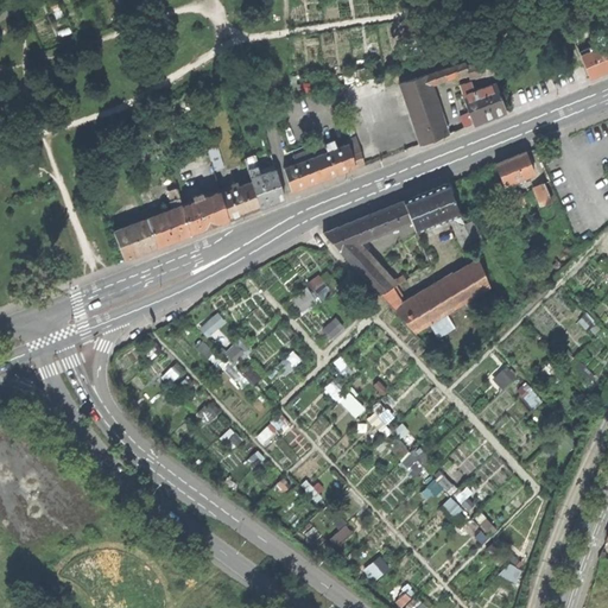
[(601,73),(607,69),(607,45),(607,43),(603,32),(590,37),(594,44),(580,50),(590,77),(601,73)]
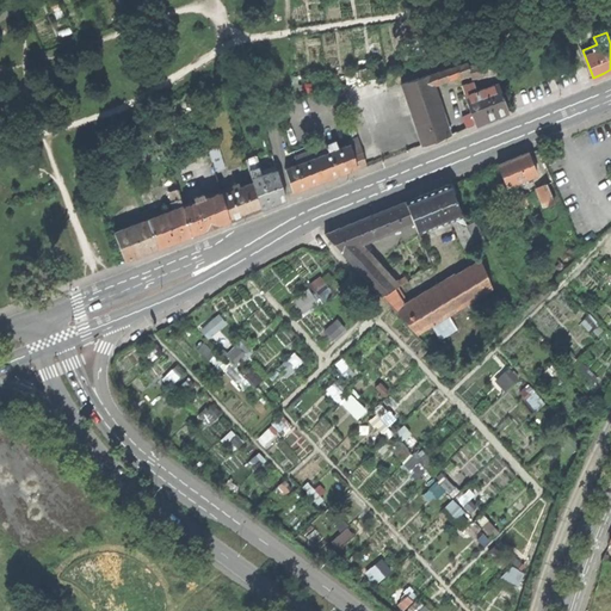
[(427,74),(401,82),(423,144),(448,135),(431,85),(457,76),(458,80),(464,79),(464,76),(471,74),(473,78),(495,73),(493,61),(469,65),(468,62),(427,74)]
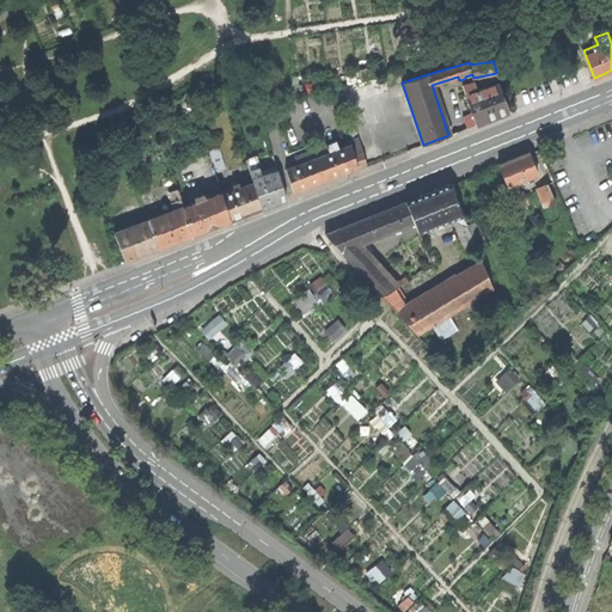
[(475,81),(464,85),(466,95),(466,96),(473,115),(466,117),(470,127),(491,118),(509,111),(499,83),(477,91),(475,81)]
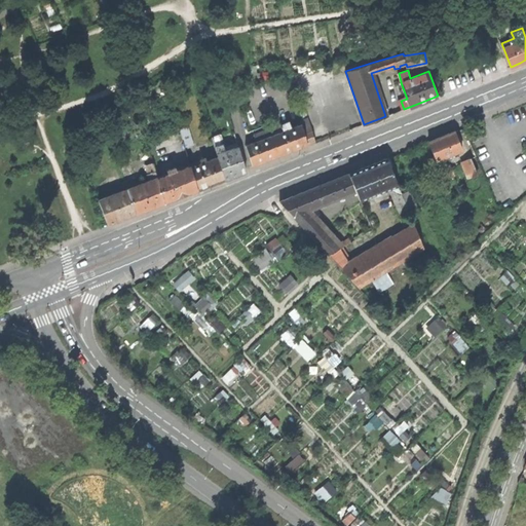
[(256,141),(246,145),(253,164),(264,160),(294,149),(315,141),(308,117),(300,120),(301,123),(292,127),(290,121),(277,125),(277,126),(254,135),(256,141)]
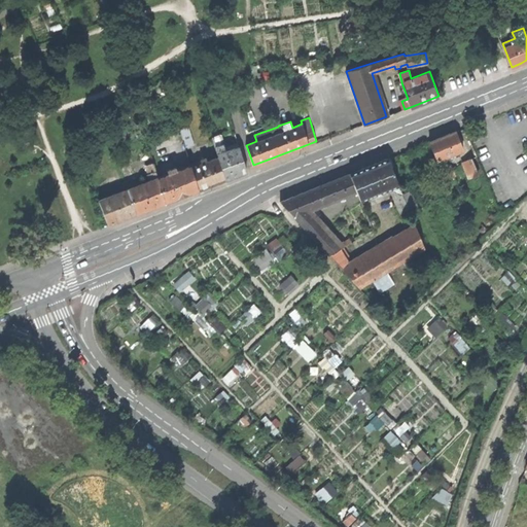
[(186,146),(194,144),(188,126),(180,128),(186,146)]
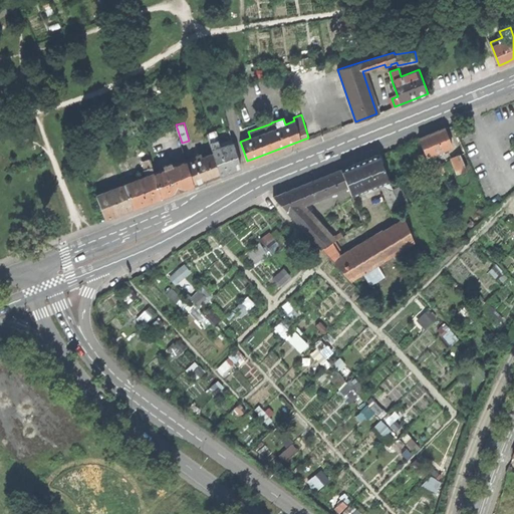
[(433,158),(438,156),(437,153),(452,147),(444,127),(430,134),(419,139),(427,157),(431,155),(433,158)]
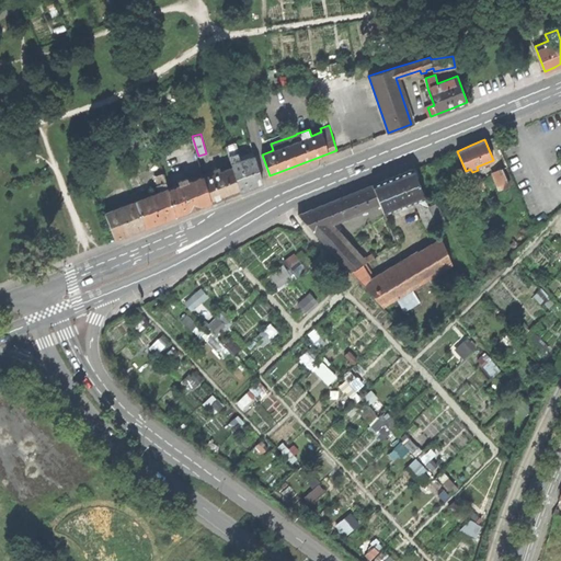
[(226,145),(233,168),(240,190),(251,186),(263,181),(255,157),(241,161),(239,157),(236,142),(226,145)]
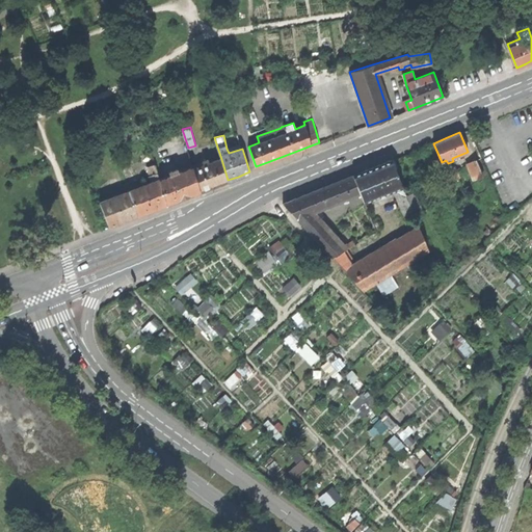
[(241,144),(227,149),(229,153),(242,149),(241,144)]
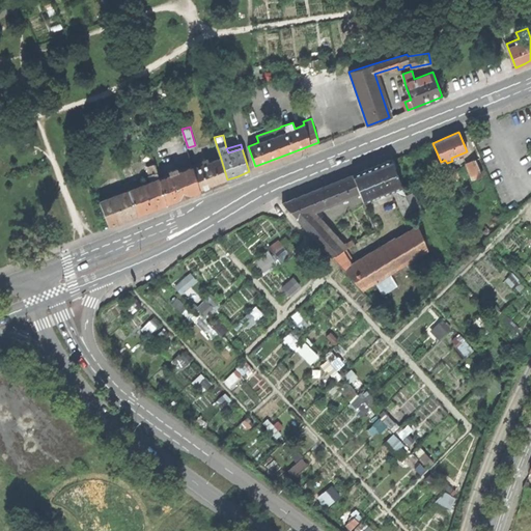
[(191,161),(198,159),(195,148),(188,150),(191,161)]
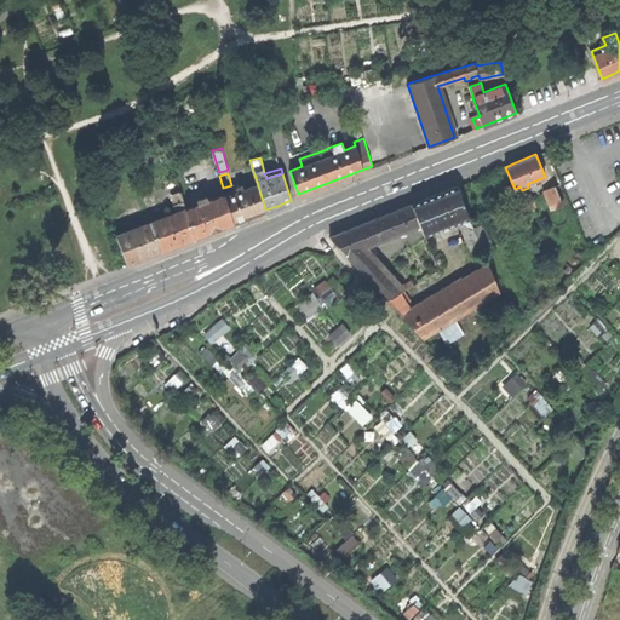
[(176,206),(184,204),(178,181),(170,183),(176,206)]
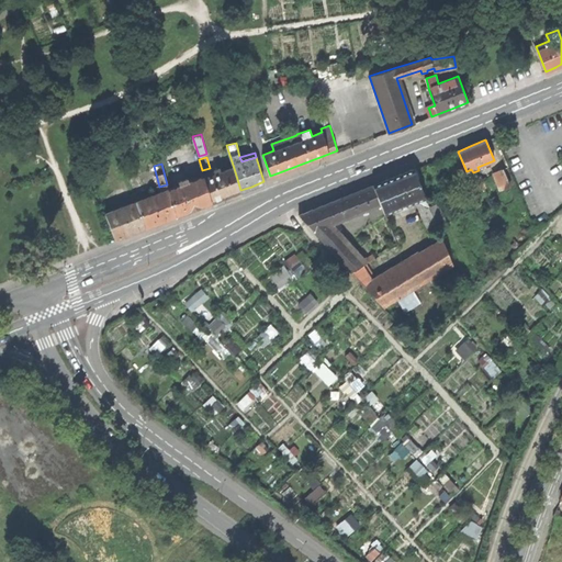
[(234,168),(205,178),(212,201),(224,197),(240,190),(234,168)]
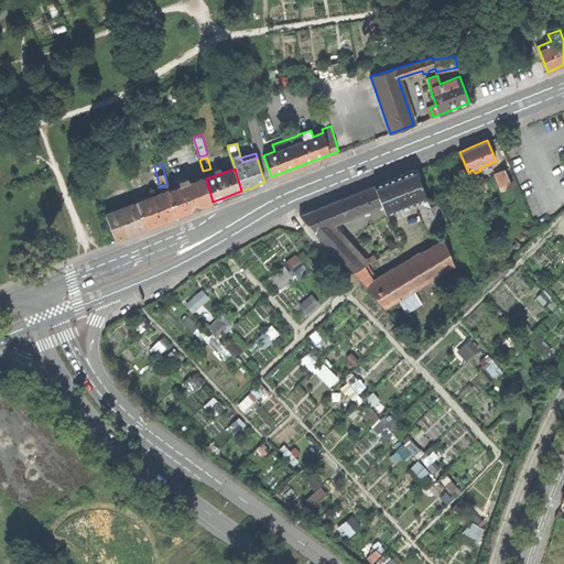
[(430,227),(437,224),(418,175),(415,170),(390,180),(375,186),(382,205),(386,215),(419,202),(430,227)]
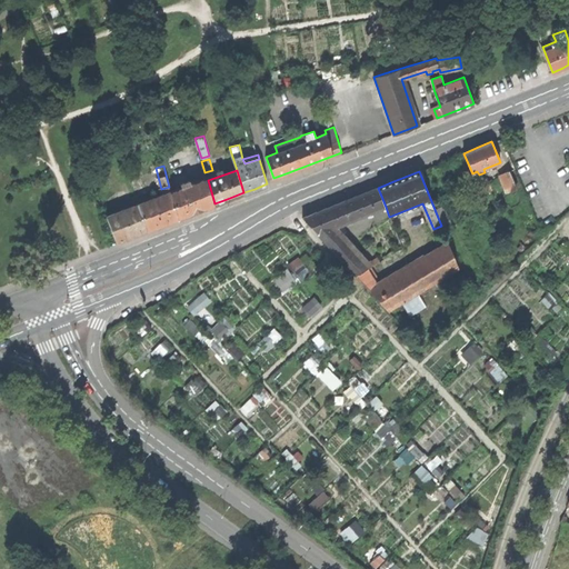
[(506,192),(517,188),(510,171),(499,176),(506,192)]
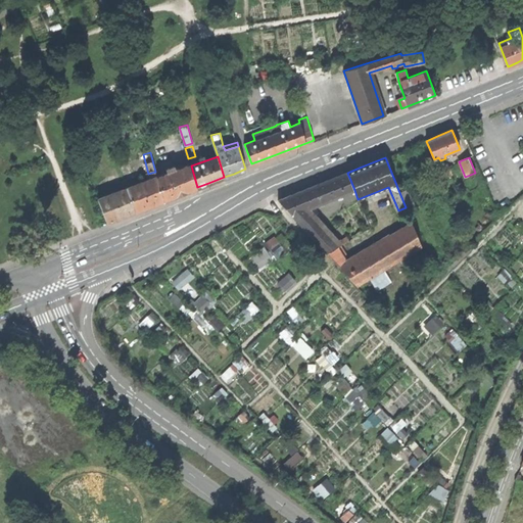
[(168,172),(156,176),(164,200),(181,194),(197,187),(191,165),(190,162),(176,169),(175,165),(167,169),(168,172)]
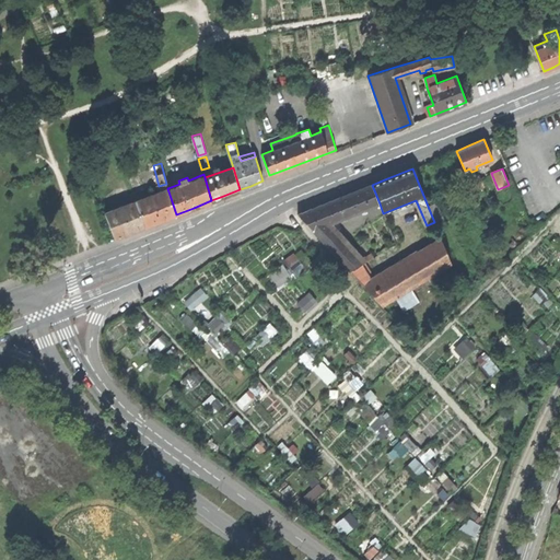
[(473,191),(485,186),(480,176),(469,182),(473,191)]
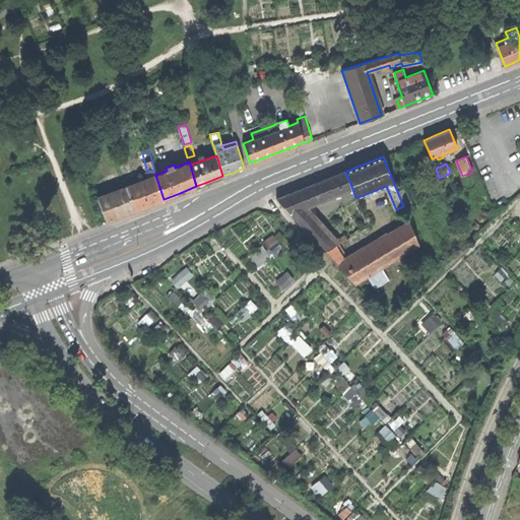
[(305,208),(352,189),(345,172),(314,185),(276,199),(325,252),(338,244),(347,239),(344,235),(334,241),(305,208)]
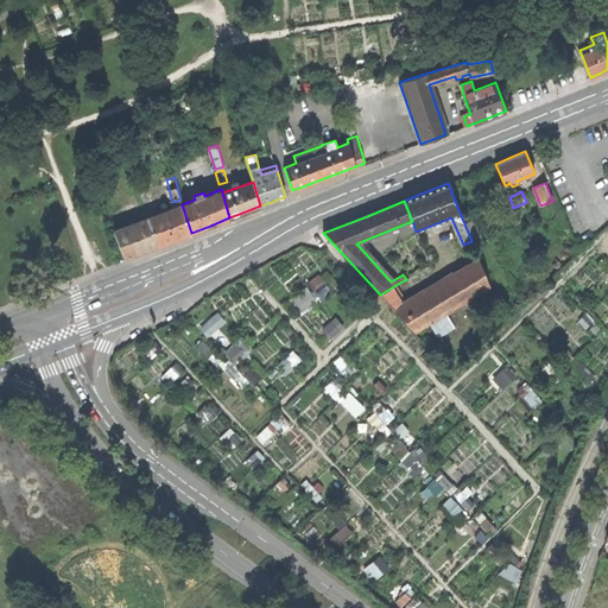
[(182,204),(149,217),(158,246),(173,240),(191,233),(182,204)]
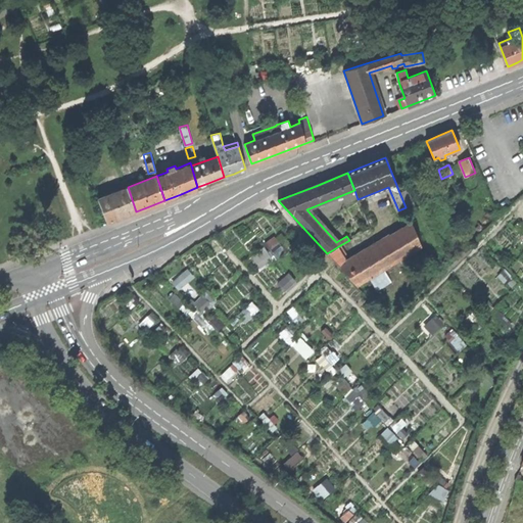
[(122,217),(136,211),(128,187),(98,198),(107,223),(122,217)]
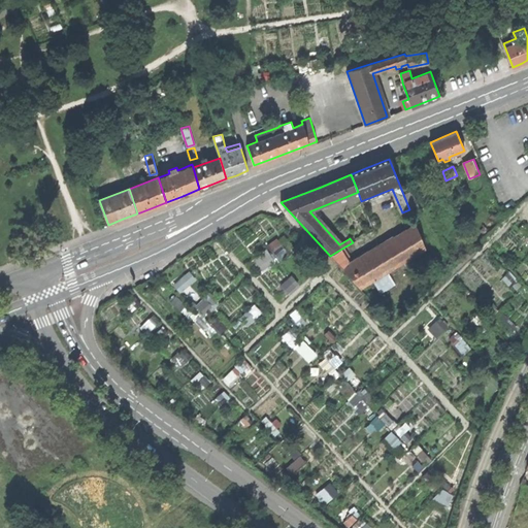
[(330,256),(359,288),(425,249),(417,226),(351,266),(353,262),(343,248),(330,256)]
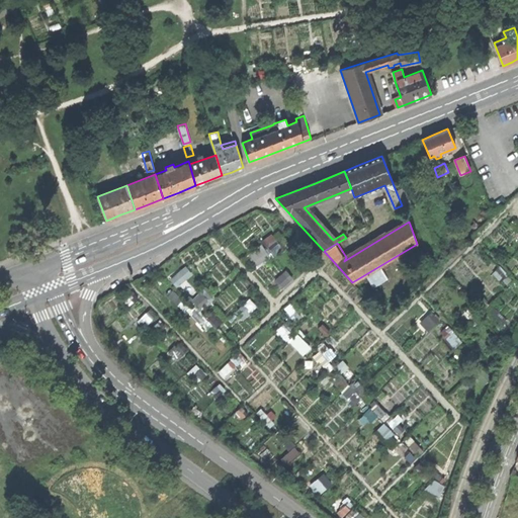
[(180,286),(195,273),(188,265),(173,278),(180,286)]
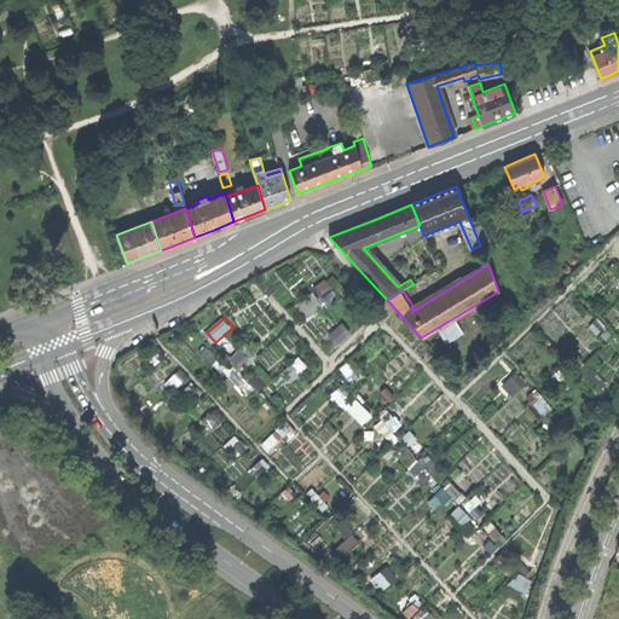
[(232,356),(239,368),(254,359),(247,347),(232,356)]
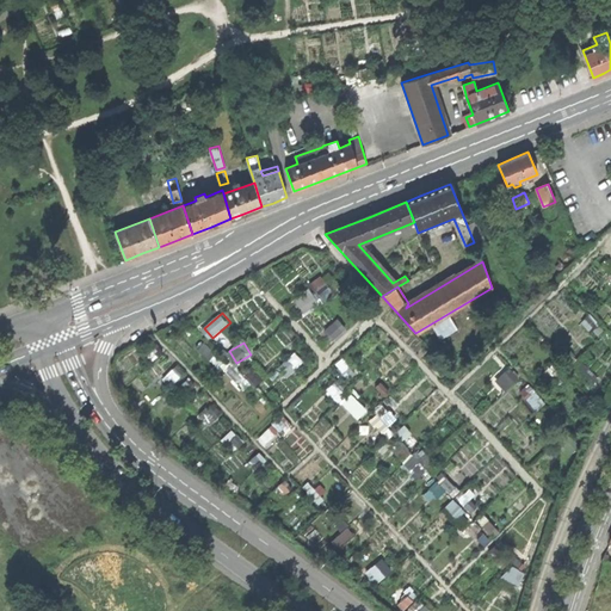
[(282,368),(290,376),(306,360),(298,352),(282,368)]
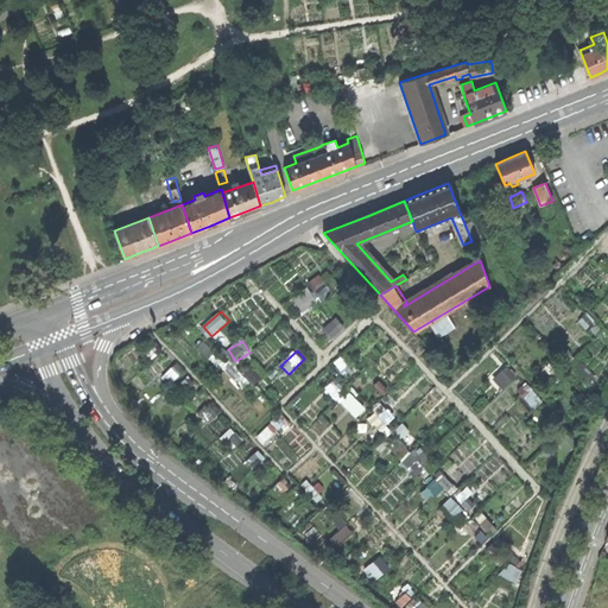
[(359,418),(369,406),(339,377),(328,388),(359,418)]
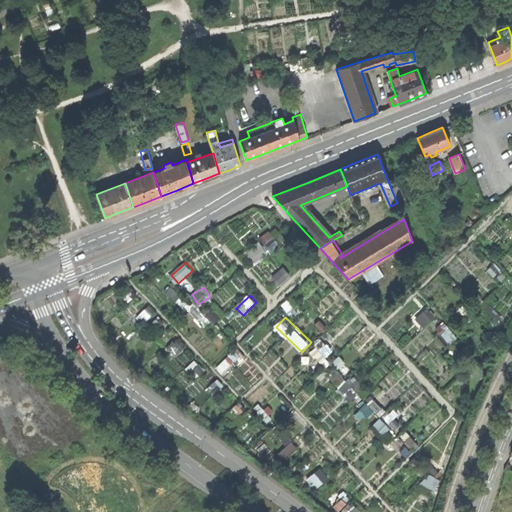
[(322,361),(334,351),(324,340),(312,351),(322,361)]
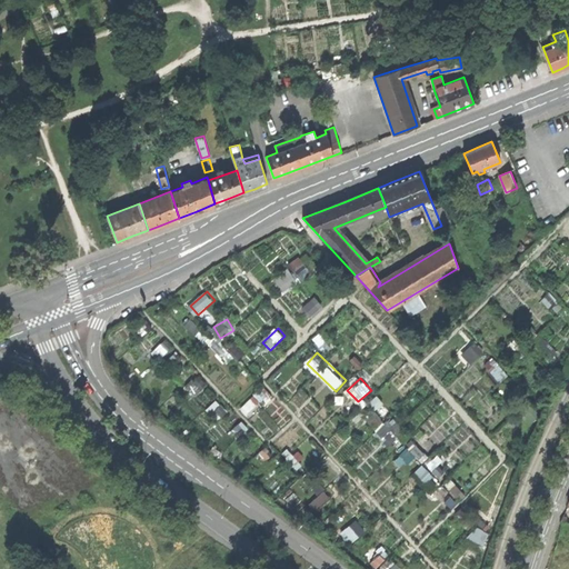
[(373,409),(366,417),(379,429),(386,421),(373,409)]
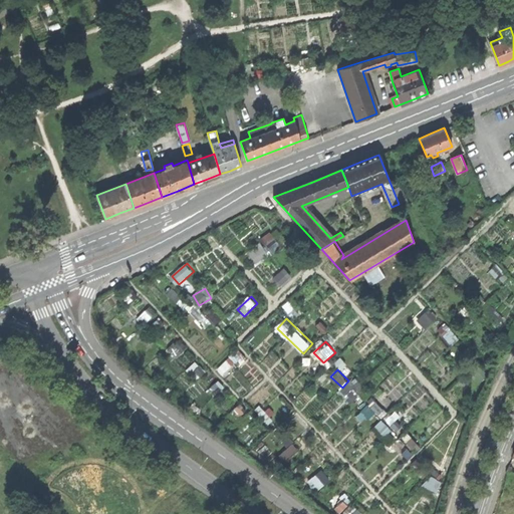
[(357,376),(341,390),(351,403),(368,390),(357,376)]
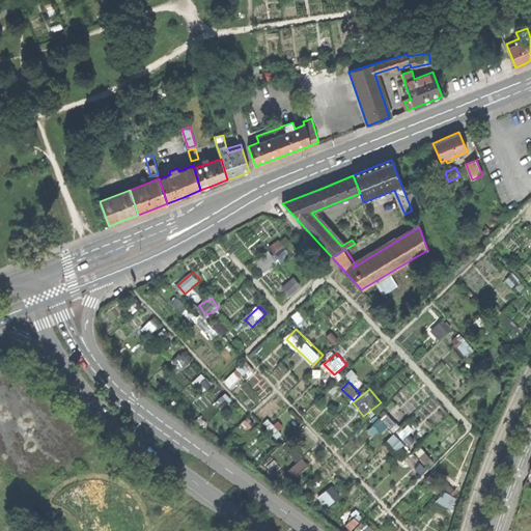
[(385,430),(397,422),(392,415),(384,420),(381,415),(376,418),(385,430)]
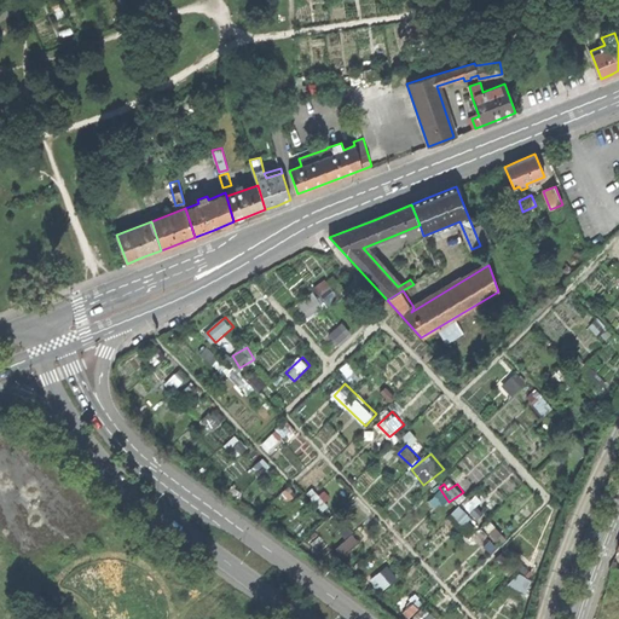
[(347,557),(364,542),(356,532),(339,548),(347,557)]
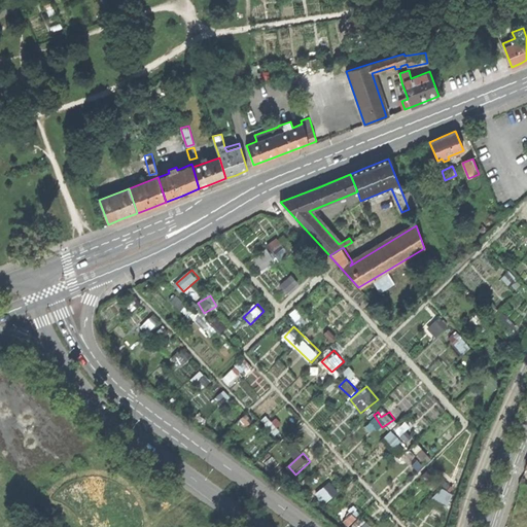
[(332,482),(319,492),(327,502),(341,492),(332,482)]
